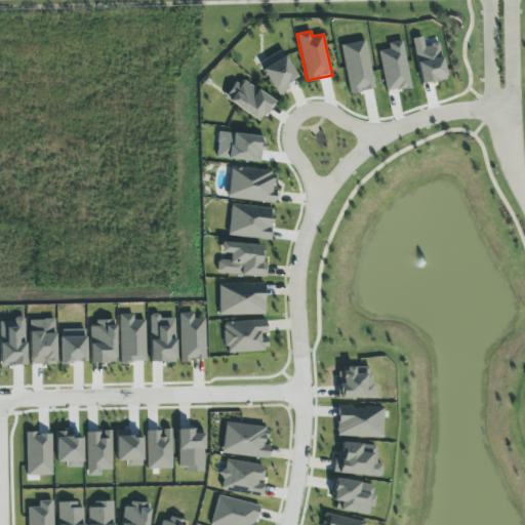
[(420,83),(446,78),(439,43),(423,45),(422,37),(412,39),(420,83)]
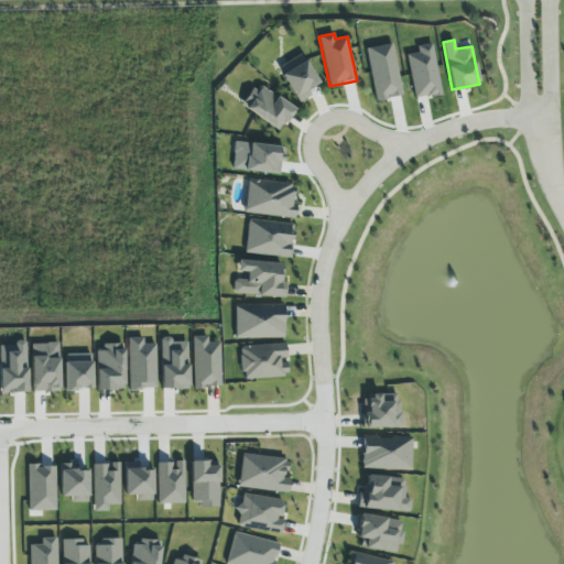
[(414,99),(441,95),(432,43),(416,46),(418,53),(407,55),(414,99)]
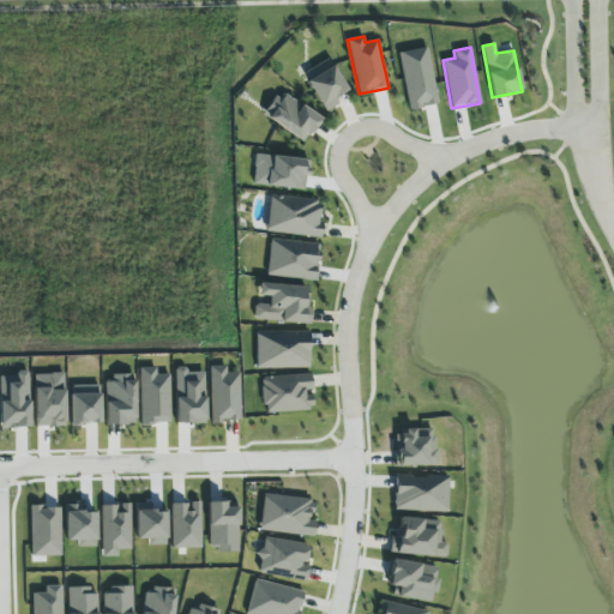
[(302,73),(324,110),(349,95),(329,59),(302,73)]
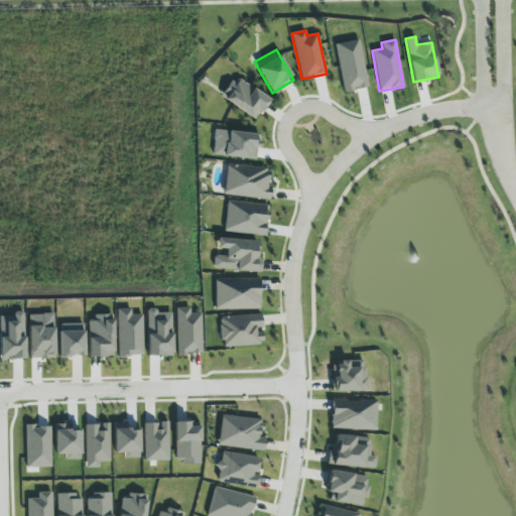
[(269,99),(235,76),(221,97),(255,120),(269,99)]
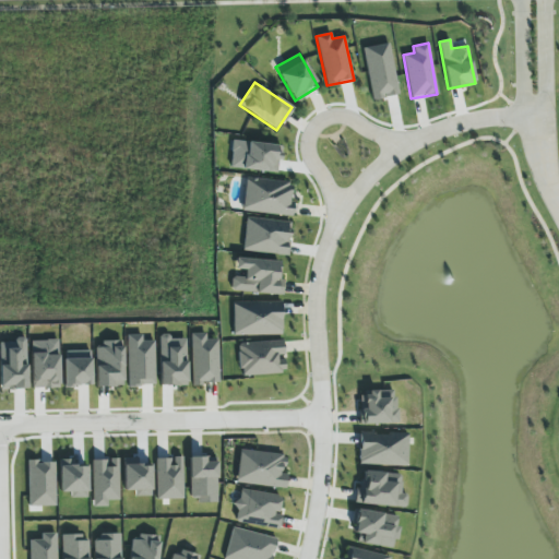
[(293,216),(294,203),(289,203),(292,183),(246,178),(242,211),(293,216)]
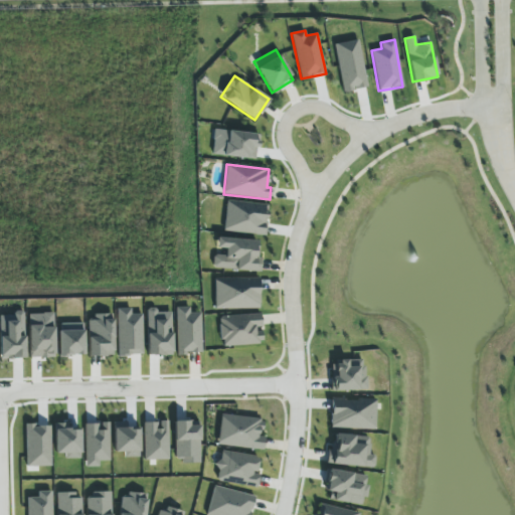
[(270,205),(227,200),(223,230),(266,235),(270,205)]
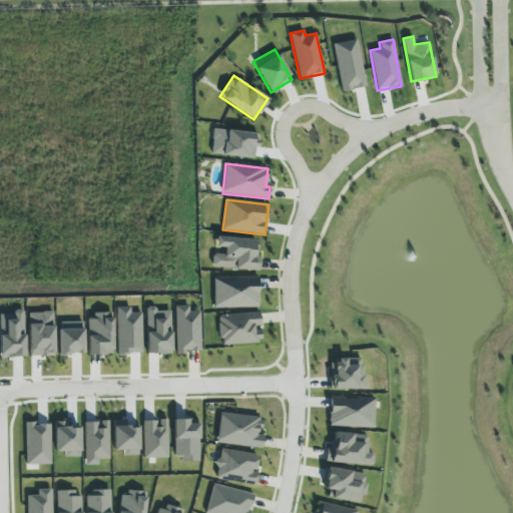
[(258,271),(260,239),(216,237),(215,247),(224,247),(223,254),(213,254),(212,268),(258,271)]
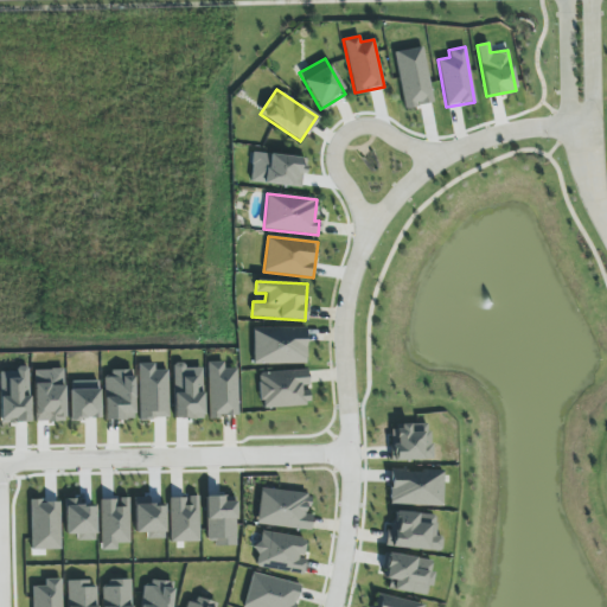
[(306,364),(306,327),(253,328),(254,365),(306,364)]
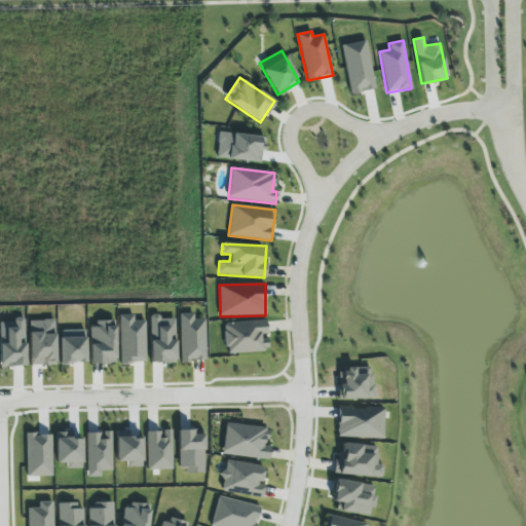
[(181,362),(207,362),(205,320),(194,320),(194,313),(180,313),(181,362)]
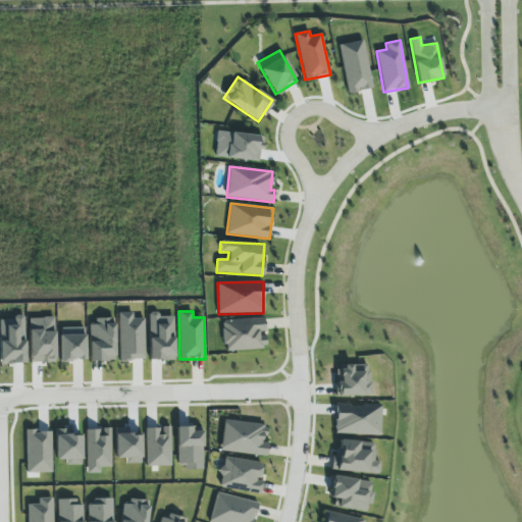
[(145,360),(144,318),(133,318),(133,312),(118,312),(119,361),(145,360)]
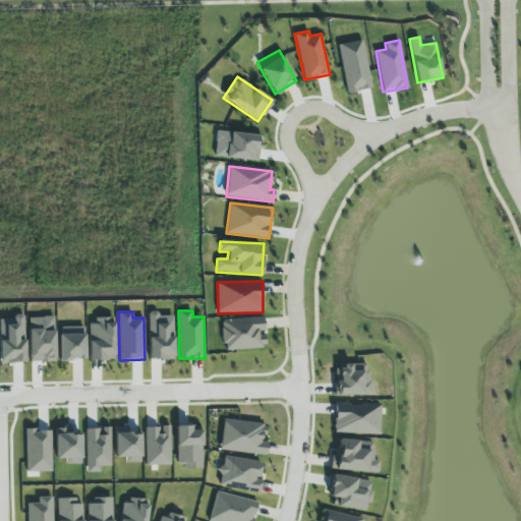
[(150,360),(174,359),(173,315),(158,316),(158,311),(148,312),(150,360)]
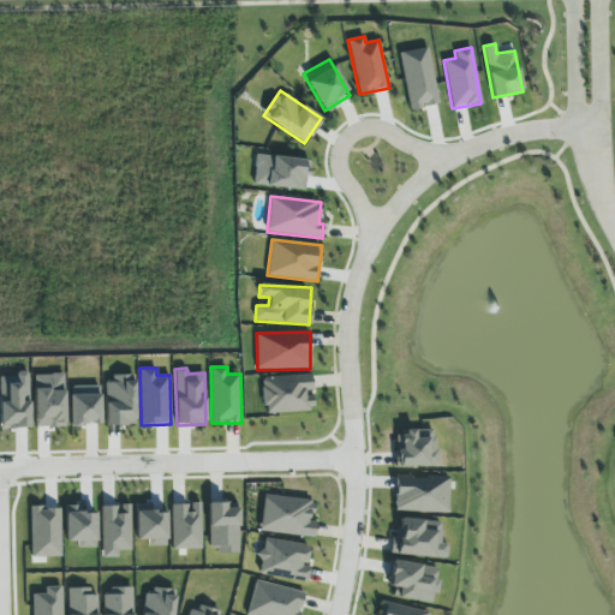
[(30,428),(29,374),(0,374),(0,417),(0,429),(30,428)]
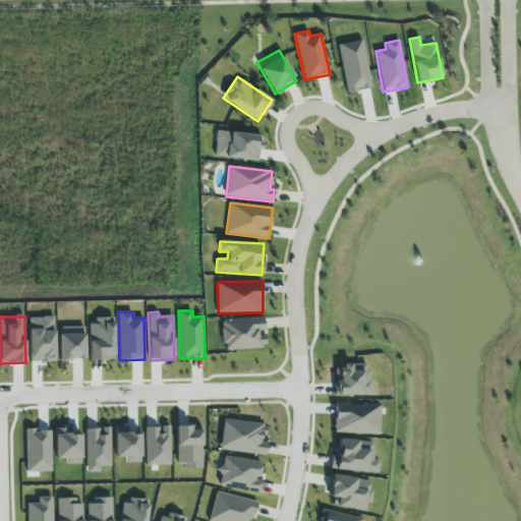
[(30,362),(55,362),(55,317),(29,317),(30,362)]
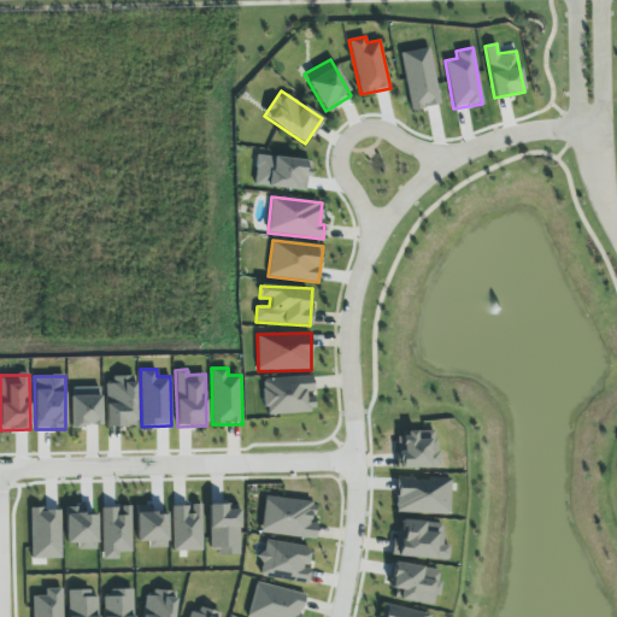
[(106,427),(136,427),(135,376),(112,376),(112,385),(105,385),(106,427)]
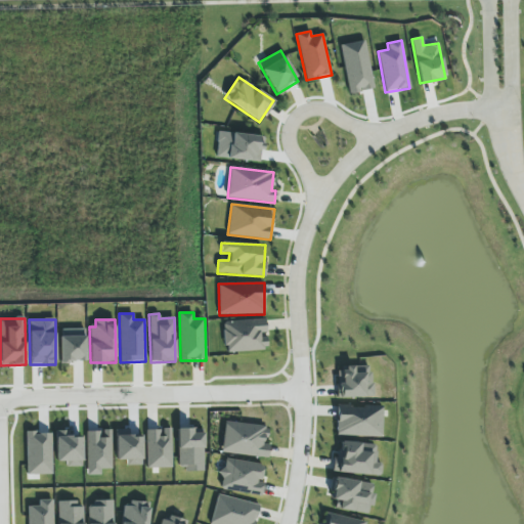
[(266,335),(265,319),(224,321),(225,352),(267,350),(266,335)]
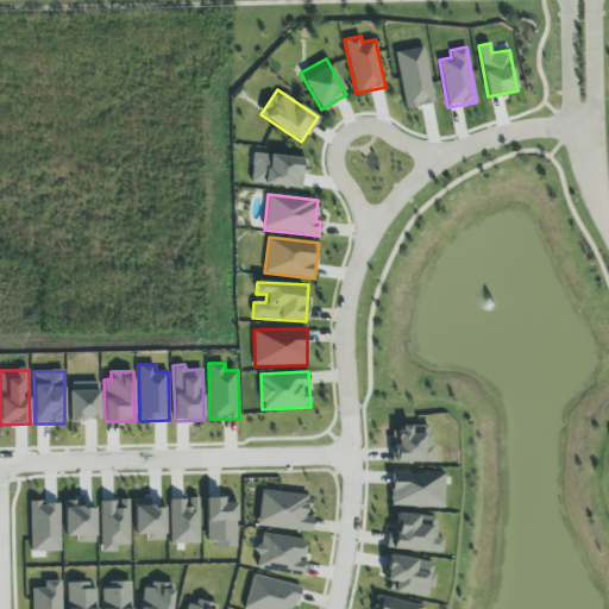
[(99,421),(99,382),(70,382),(70,421),(99,421)]
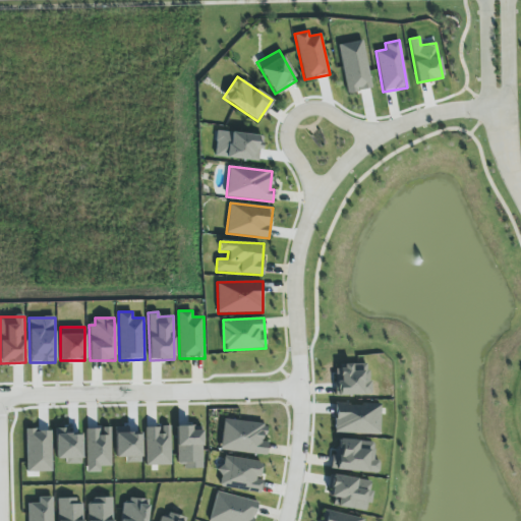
[(335,365),(336,396),(369,395),(369,365),(335,365)]
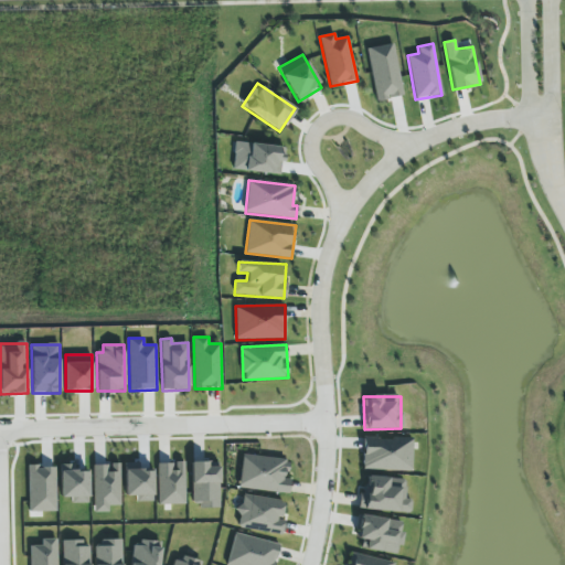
[(362,470),(412,470),(412,438),(363,437),(362,470)]
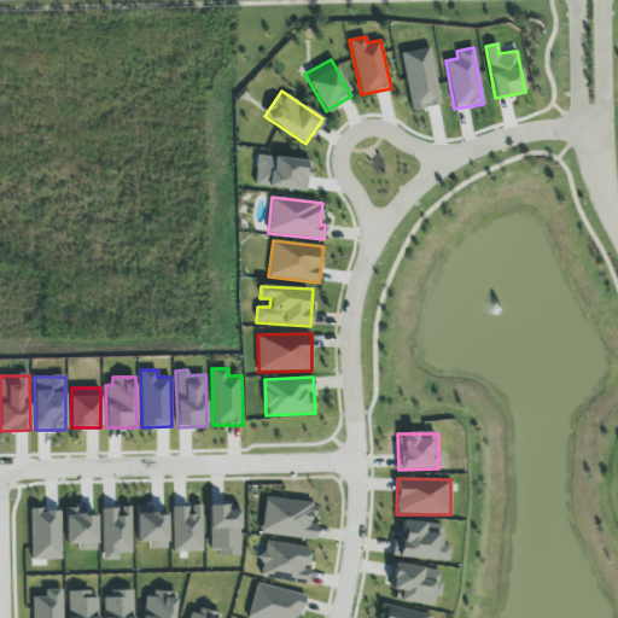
[(261,534),(316,541),(319,524),(313,524),(315,503),(266,497),(261,534)]
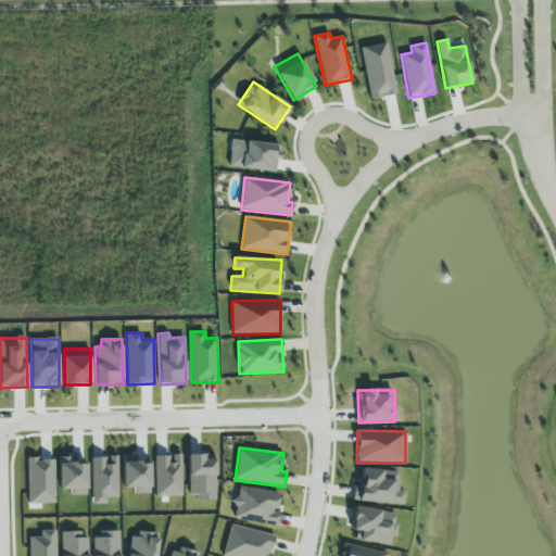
[(216,498),(215,459),(203,459),(203,454),(188,455),(189,500),(216,498)]
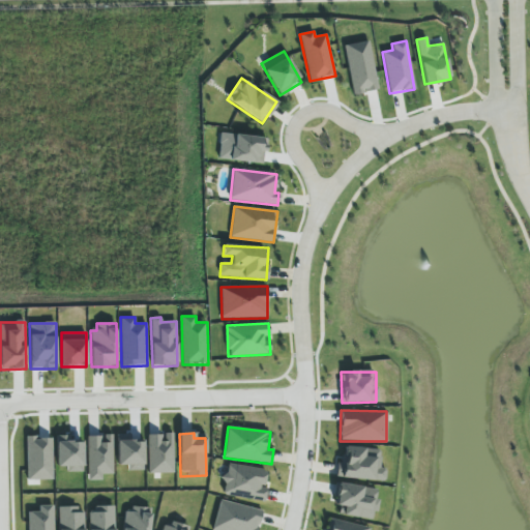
[(174,473),(173,434),(148,434),(148,473),(174,473)]
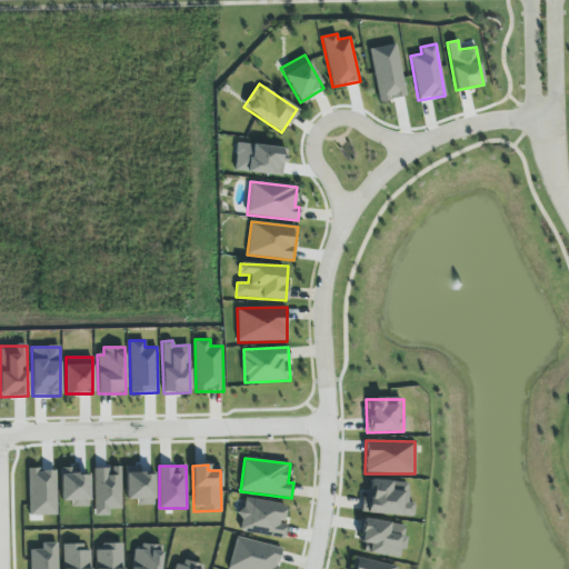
[(93,468),(95,516),(109,516),(109,510),(121,509),(120,468),(93,468)]
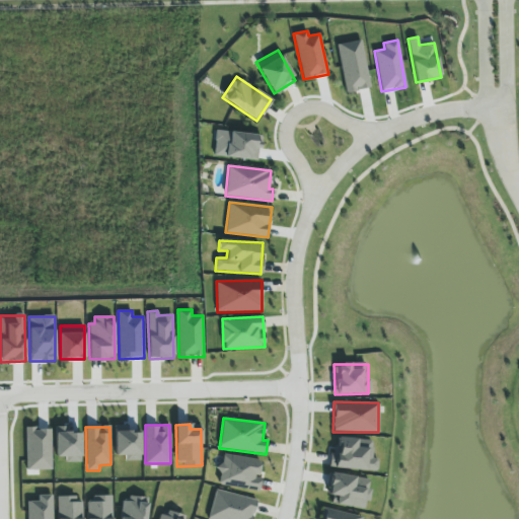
[(51,428),(25,429),(27,471),(52,470),(51,428)]
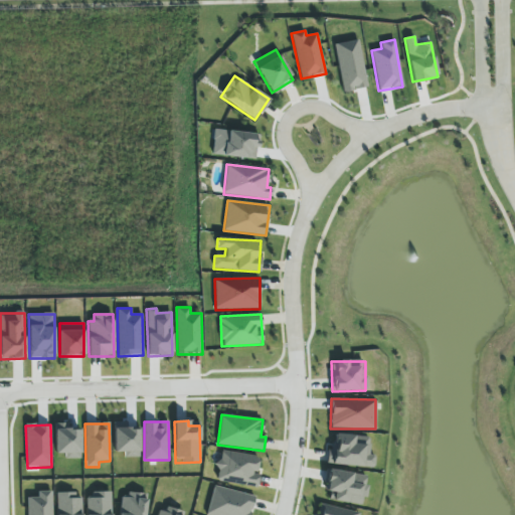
[(374,467),(375,455),(369,455),(370,437),(331,435),(330,465),(374,467)]
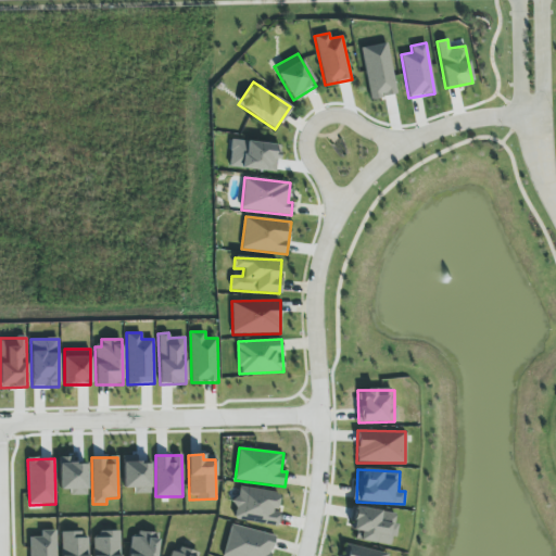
[(276,527),(282,494),(239,485),(232,518),(276,527)]
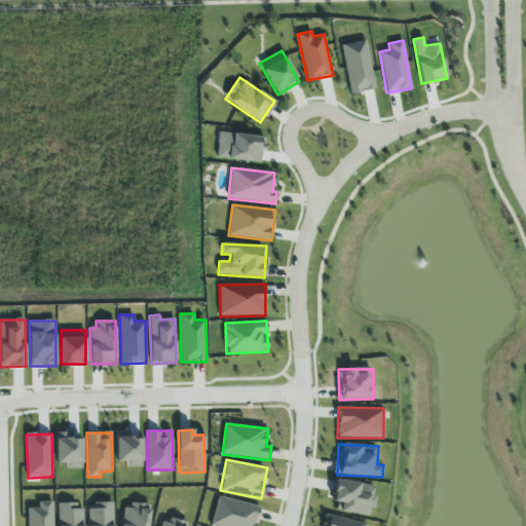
[(372,516),(375,485),(335,480),(332,511),(372,516)]
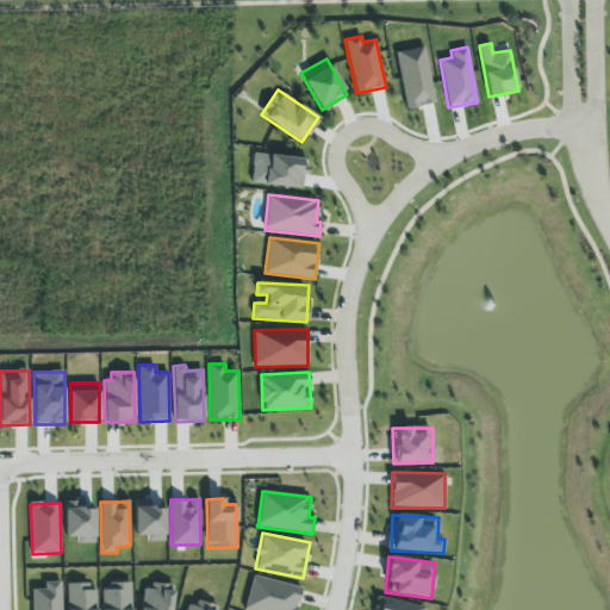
[(246,609),(297,609),(302,586),(253,577),(246,609)]
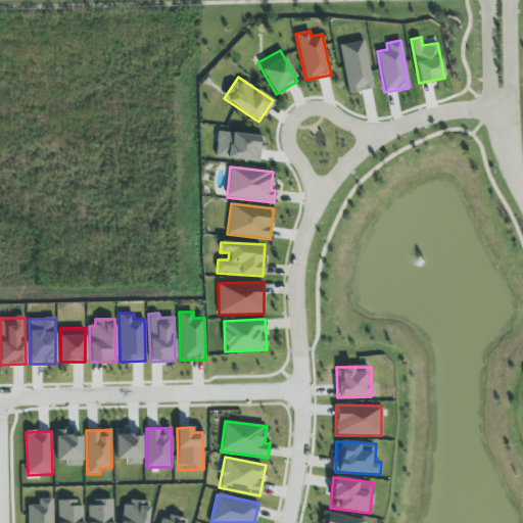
[(52,522),(52,498),(38,500),(38,505),(28,506),(28,522),(52,522)]
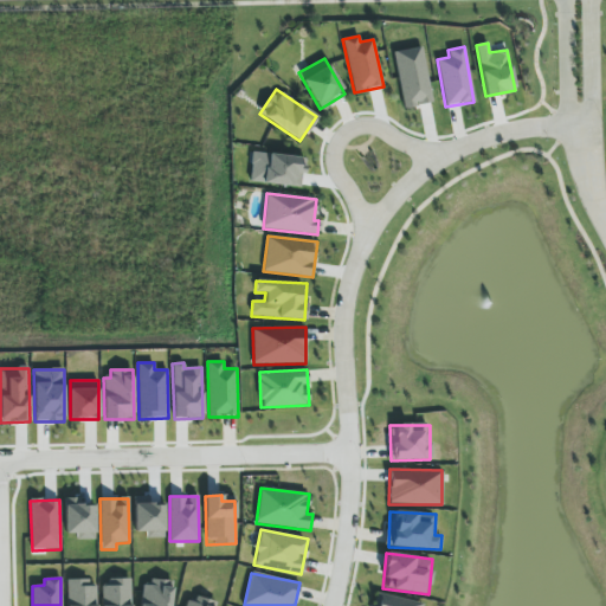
[(66,605),(95,605),(95,579),(66,580),(66,605)]
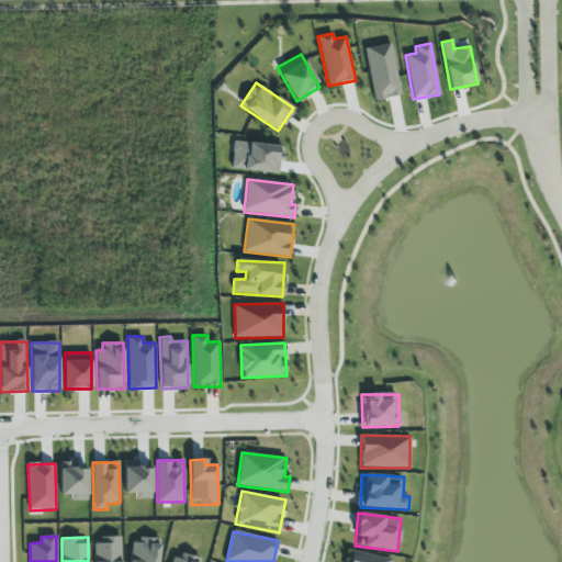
[(131,543),(130,561),(157,561),(159,539),(139,538),(139,543),(131,543)]
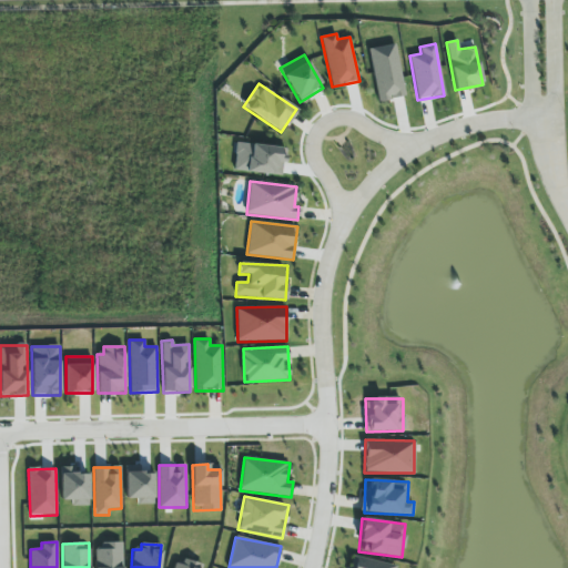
[(97,567),(121,567),(121,546),(97,547),(97,567)]
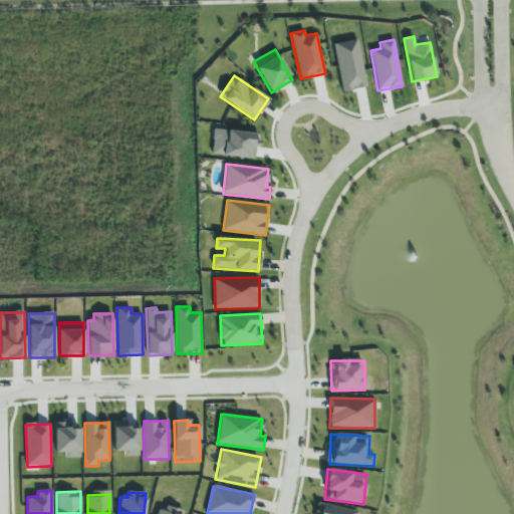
[(358,513),(359,512),(320,503),(317,513),(358,513)]
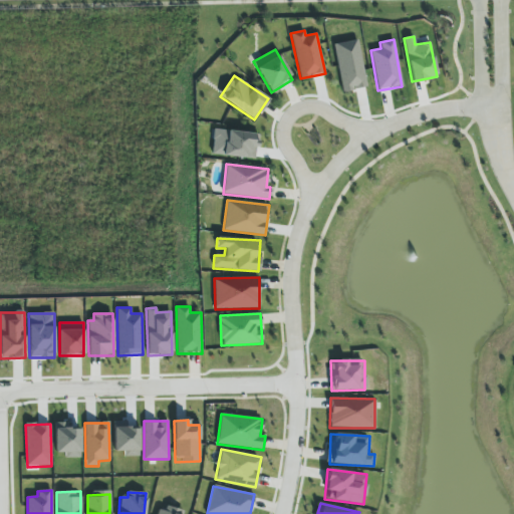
[(158,513),(182,513),(184,511),(161,504),(158,513)]
